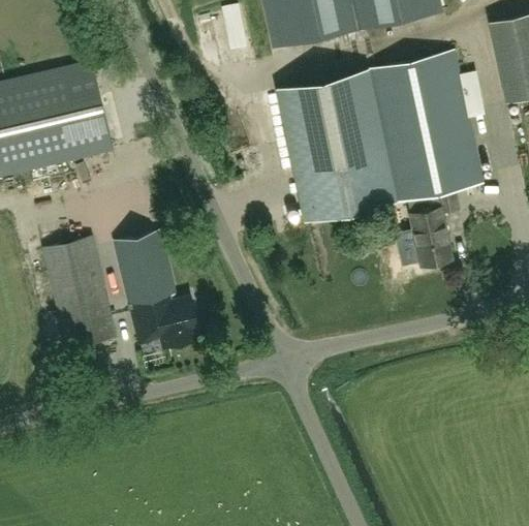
[(383,0),(386,11),(411,6),(409,0),(383,0)]
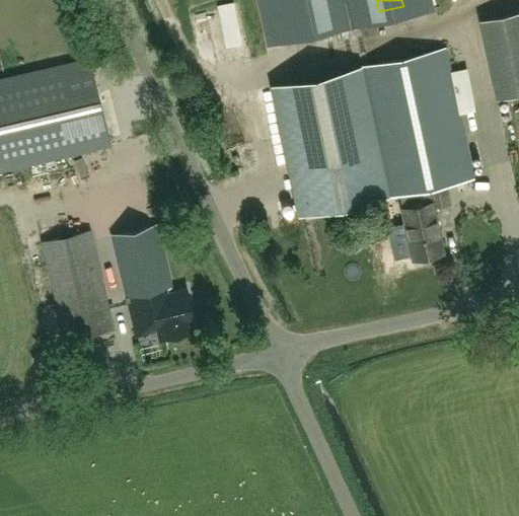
[(518,12),(479,21),(497,101),(518,96),(518,12)]
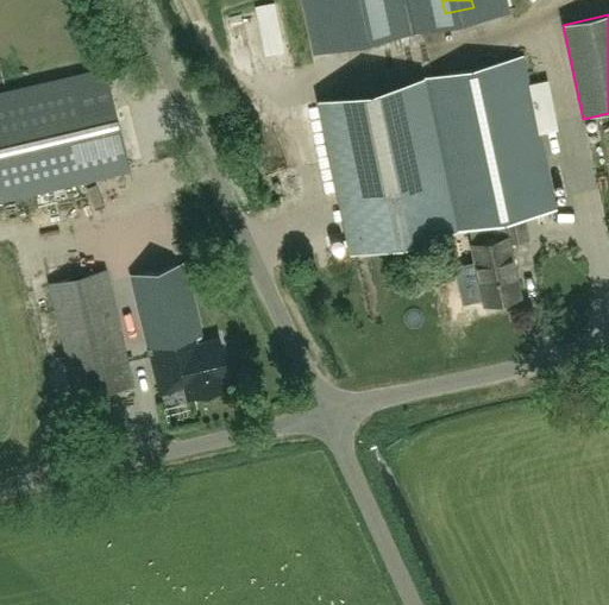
[(320,102),(353,254),(468,229),(484,307),(521,300),(509,245),(527,240),(522,218),(556,210),(522,60),(320,102)]
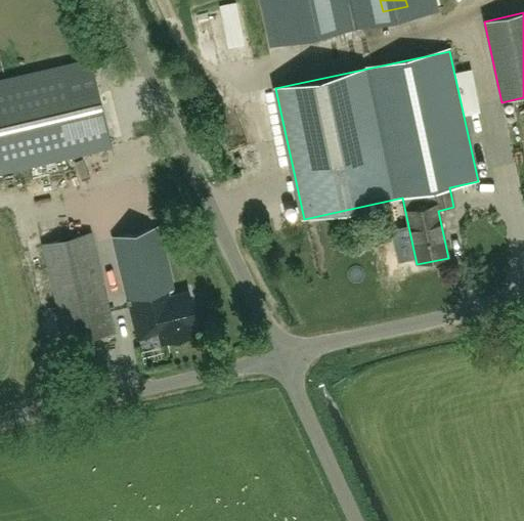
[(0,175),(4,174),(111,149),(90,60),(0,82),(0,175)]
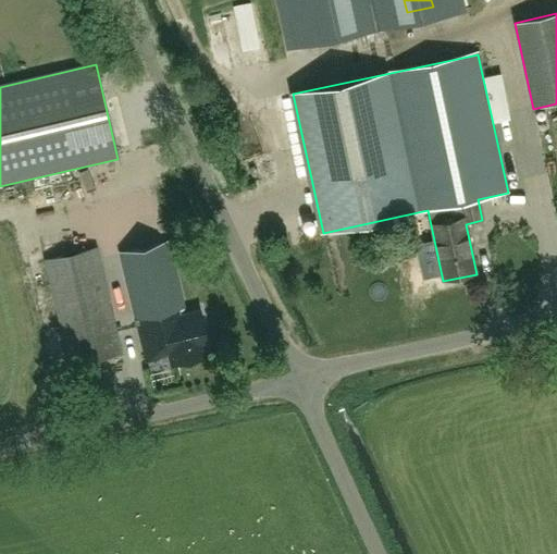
[(254,179),(258,176),(255,169),(249,171),(254,179)]
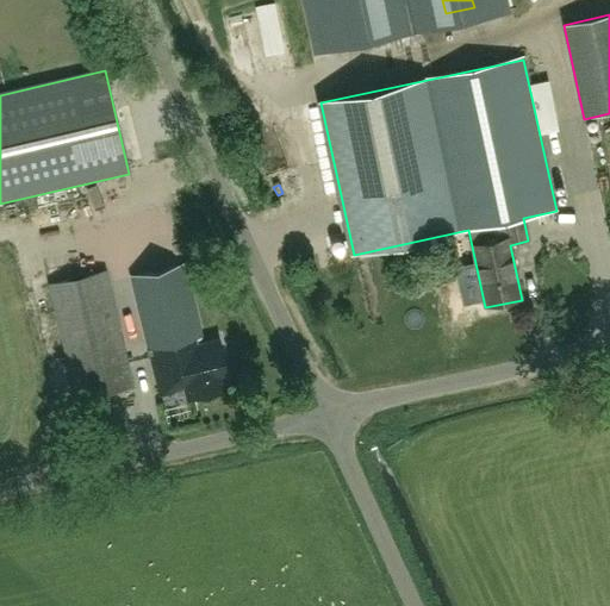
[(203,344),(184,266),(130,279),(160,399),(185,393),(187,400),(229,391),(228,382),(229,382),(218,339),(203,344)]
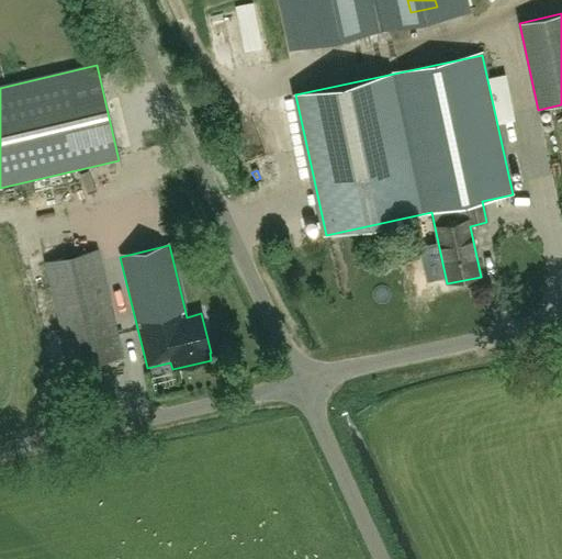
[(123,359),(97,252),(46,264),(72,371),(123,359)]
